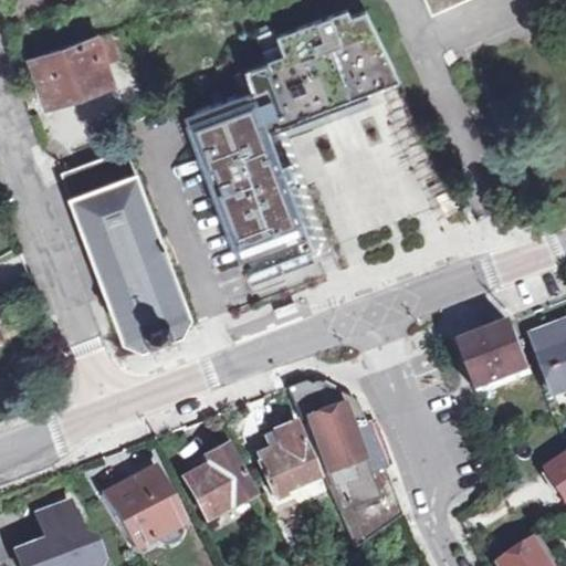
[(275,133),(374,96),(367,80),(399,69),(370,9),(354,16),(350,8),(264,41),(271,59),(239,71),(245,92),(189,114),(211,168),(218,166),(226,187),(219,190),(249,270),(316,244),(275,133)]
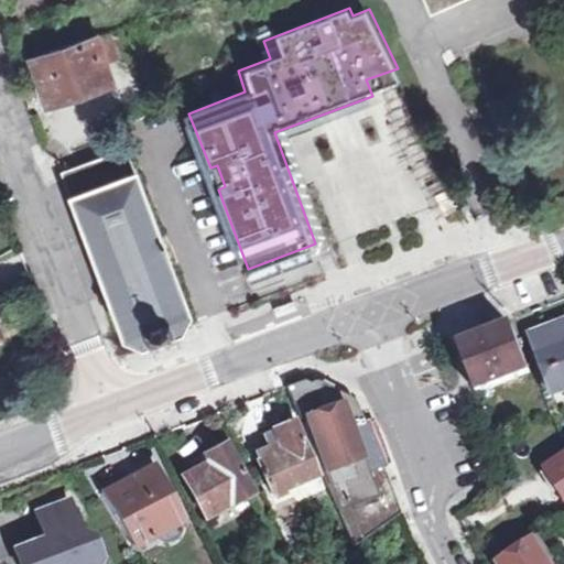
[(553,41),(563,35),(563,22),(549,30),(553,41)]
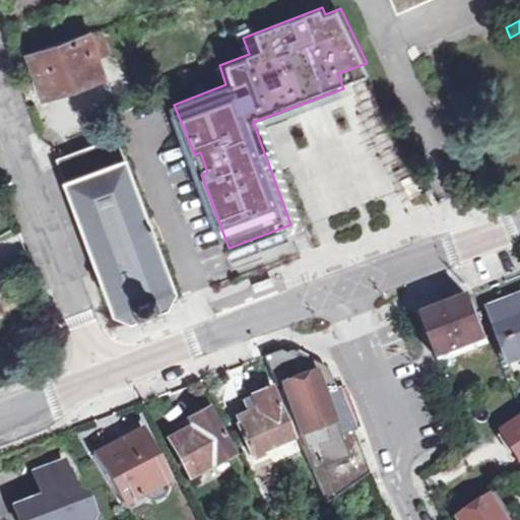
[(50,90),(106,72),(92,31),(28,55),(35,70),(42,68),(50,90)]
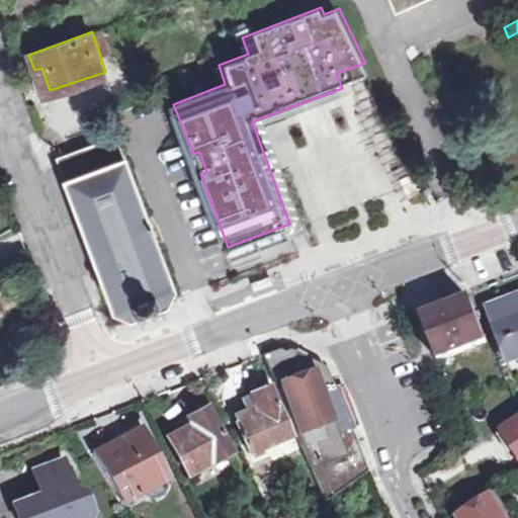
[(138,312),(139,315),(144,313),(143,311),(158,306),(159,308),(165,306),(164,304),(180,297),(121,138),(61,158),(113,308),(134,314),(138,312)]
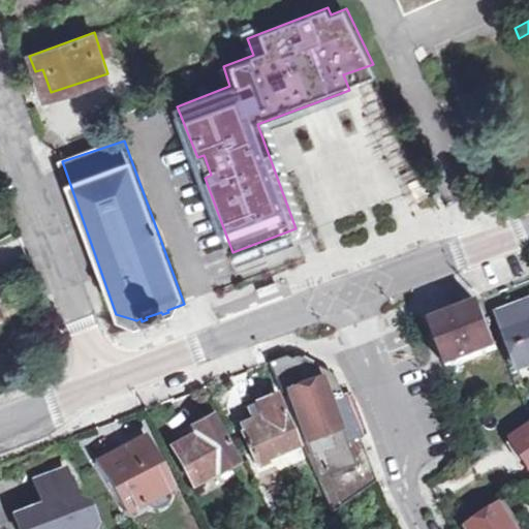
[(278,291),(274,282),(254,289),(257,299),(278,291)]
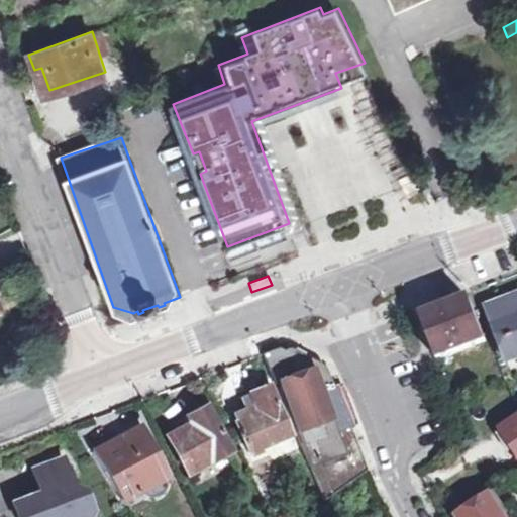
[(0,282),(0,316),(11,312),(0,282)]
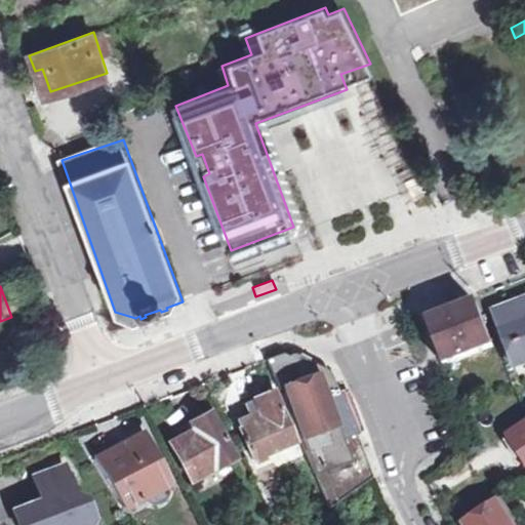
[(507,373),(481,300),(434,318),(449,362),(473,354),(483,382),(507,373)]
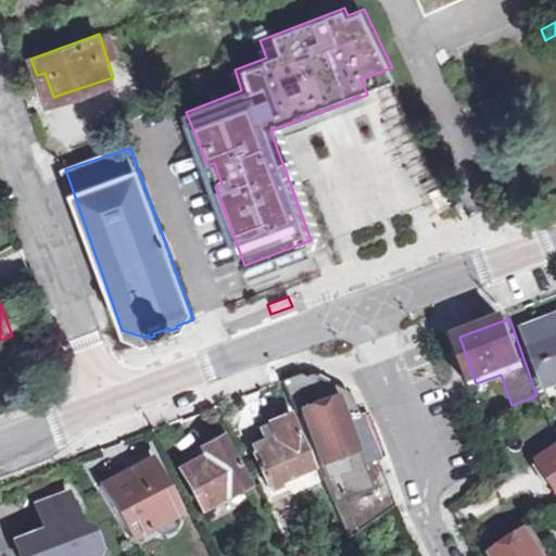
[(548,382),(555,379),(555,327),(544,331),(546,339),(534,342),(548,382)]
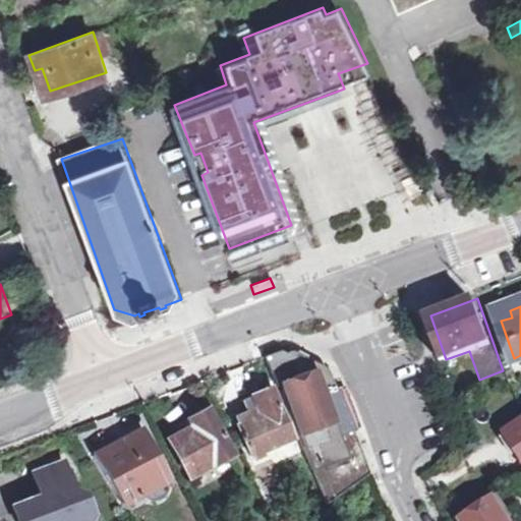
[(329,503),(372,472),(337,390),(335,391),(328,374),(282,348),(263,355),(277,387),(283,385),(301,441),(329,503)]
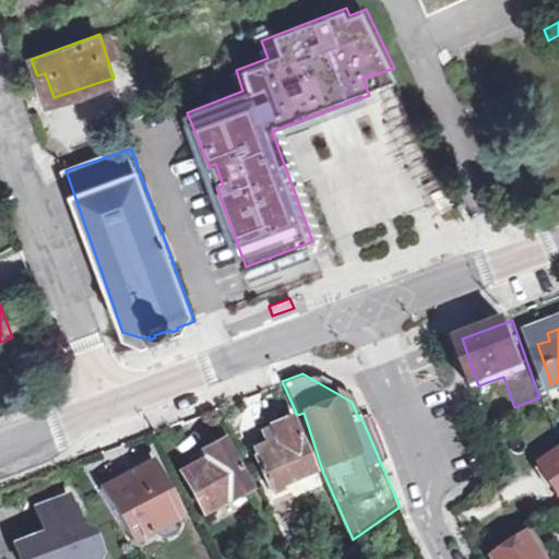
[(271,452),(257,458),(271,490),(316,470),(292,418),(262,431),(268,444),(271,452)]
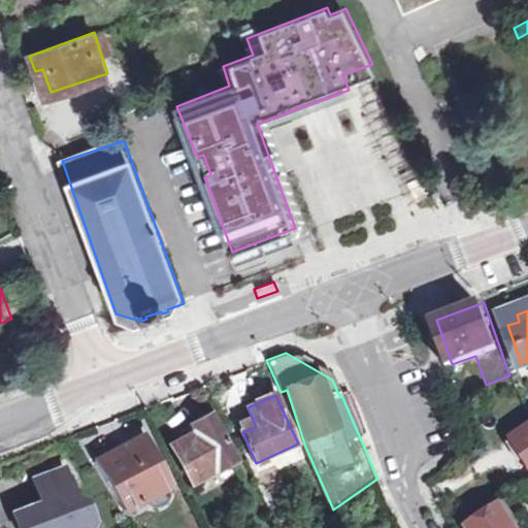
[(194,485),(238,461),(212,414),(188,427),(191,434),(170,446),(194,485)]
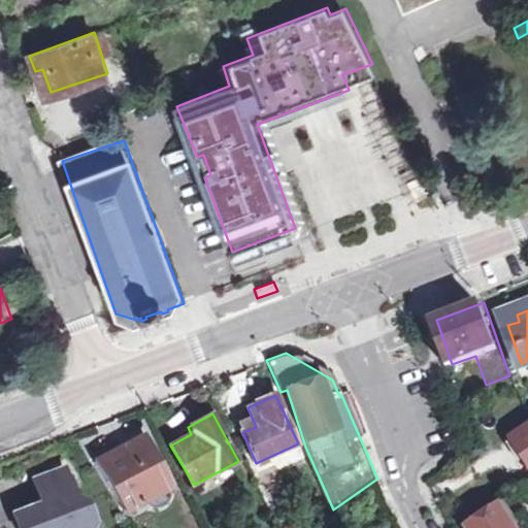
[(239,426),(242,432),(256,427),(253,420),(239,426)]
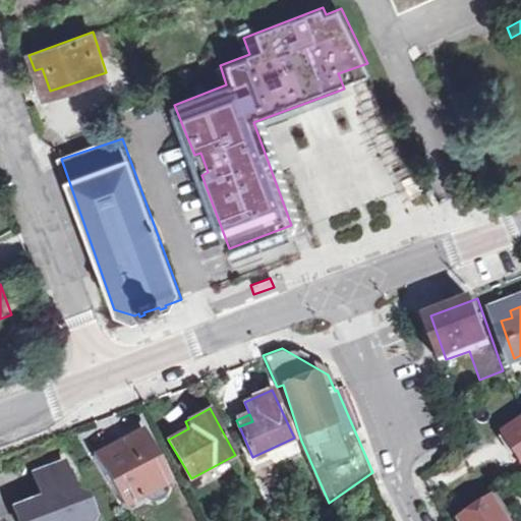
[(520,421),(510,429),(520,446),(520,421)]
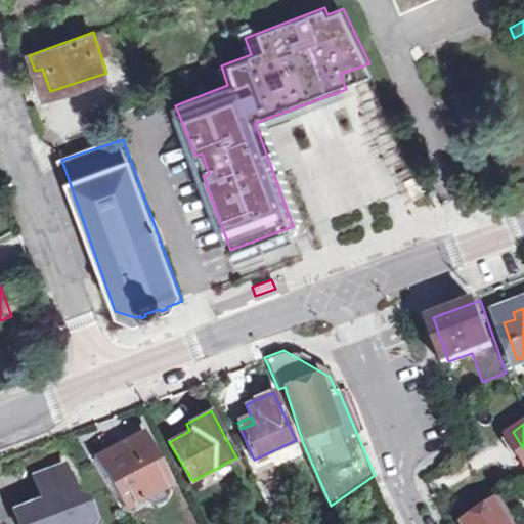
[(145,496),(172,481),(155,450),(148,453),(139,436),(100,455),(129,506),(145,496)]
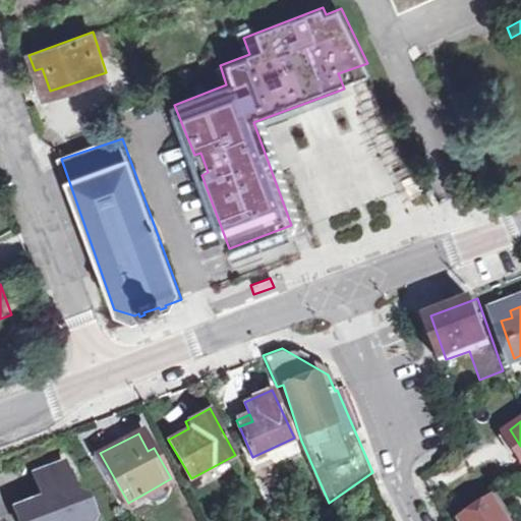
[(65,462),(35,473),(44,496),(14,506),(19,520),(92,520),(95,515),(88,495),(76,491),(65,462)]
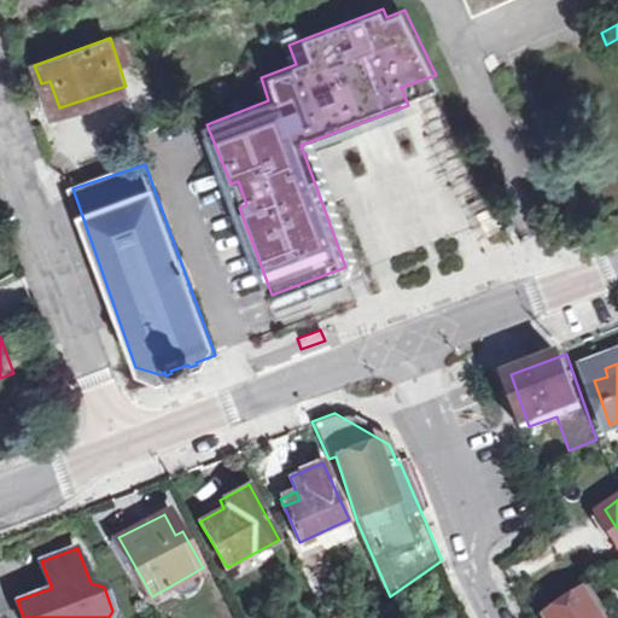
[(203,567),(172,586),(182,594),(202,584),(203,567)]
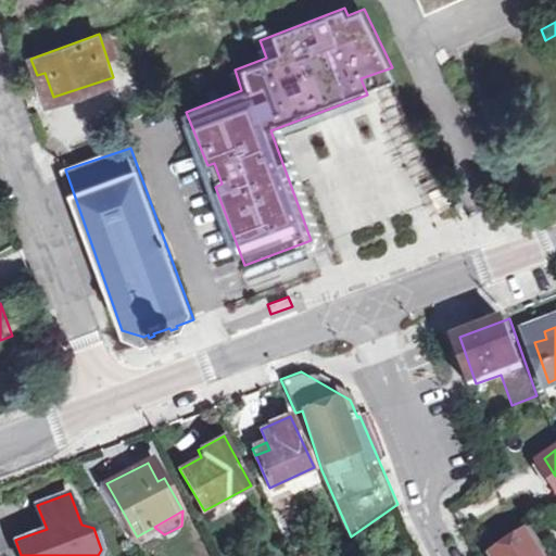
[(548,552),(533,527),(494,553),(495,555),(544,555),(548,552)]
